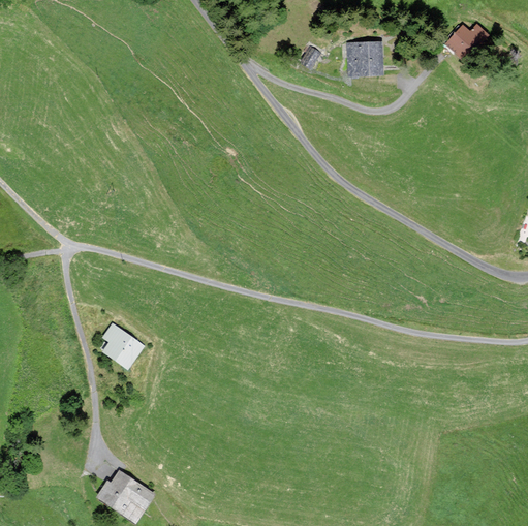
[(469,31),(462,24),(445,41),(462,58),(486,33),(476,24),(469,31)]
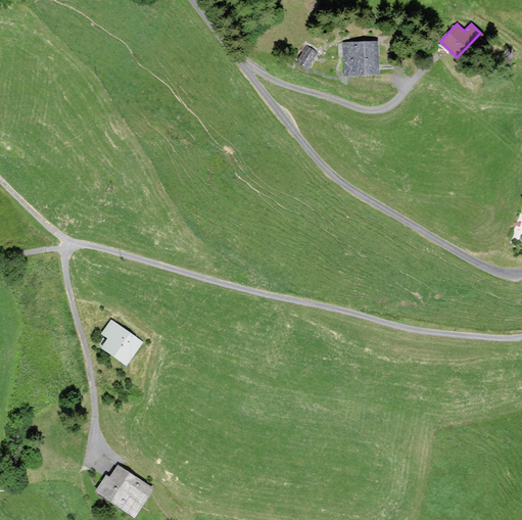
[(376,72),(376,42),(344,42),(344,73),(376,72)]
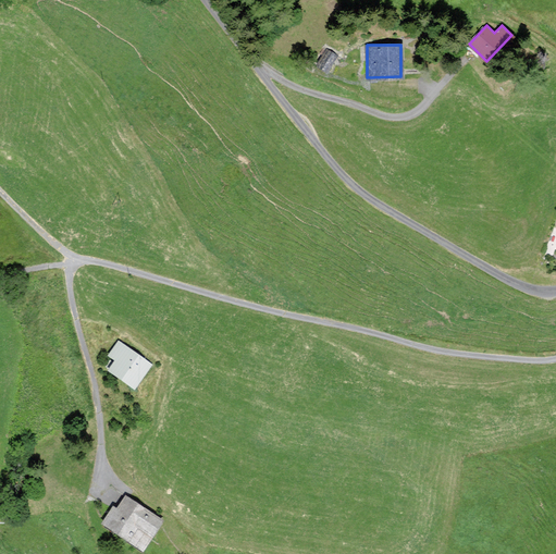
[(335,52),(325,47),(317,63),(326,69),(335,52)]
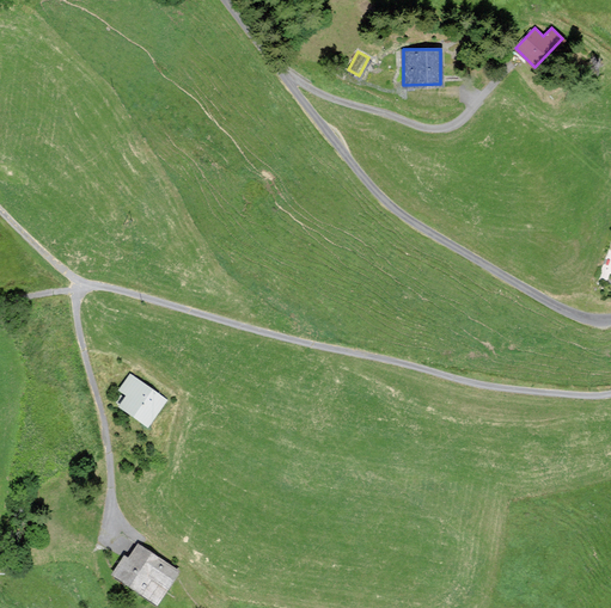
[(165,398),(129,373),(118,387),(127,393),(118,405),(146,424),(165,398)]
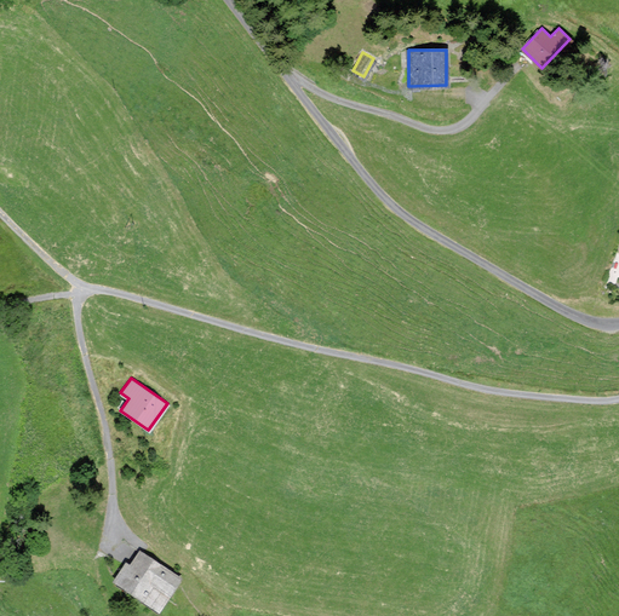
[(178,577),(139,552),(130,565),(125,563),(114,581),(158,609),(178,577)]
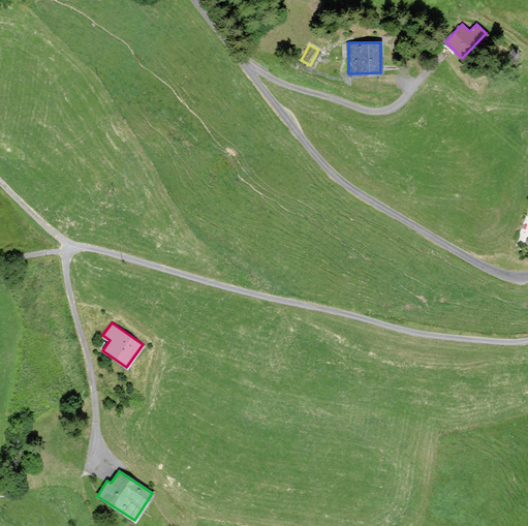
All buildings are outlined.
